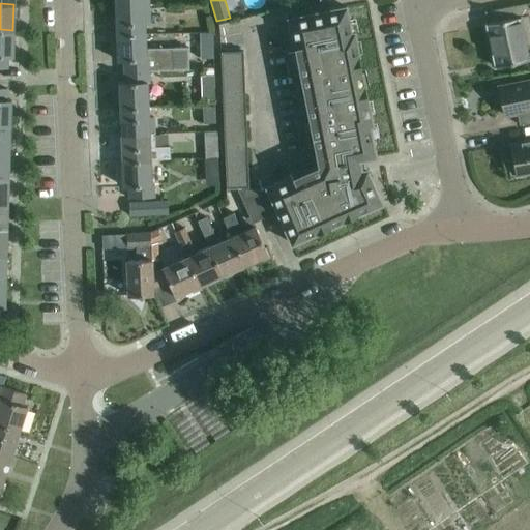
[(494,66),(529,59),(526,45),(529,43),(529,24),(526,3),(490,9),(492,21),(486,22),(494,66)]
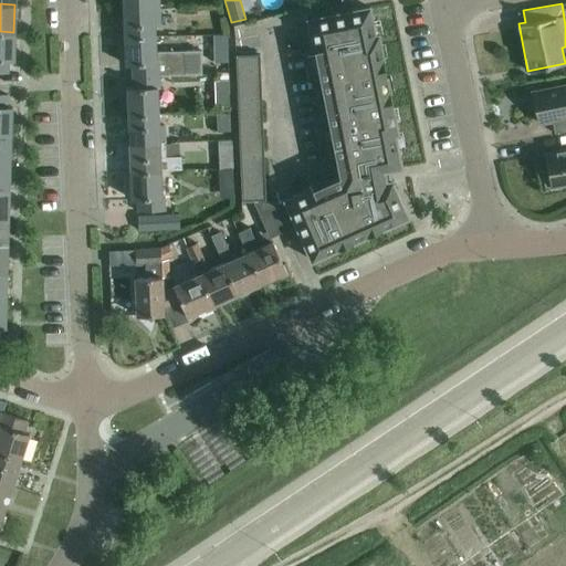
[(374,34),(368,7),(306,19),(313,49),(323,46),(348,176),(346,176),(343,181),(343,184),(315,197),(311,187),(283,199),(311,260),(407,217),(390,180),(385,181),(383,170),(400,166),(394,134),(397,133),(377,34),(374,34)]
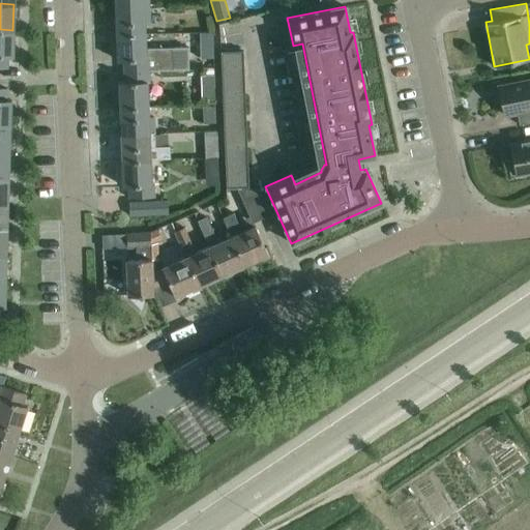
[(116,34),(143,33),(143,23),(149,23),(148,7),(115,8),(116,34)]
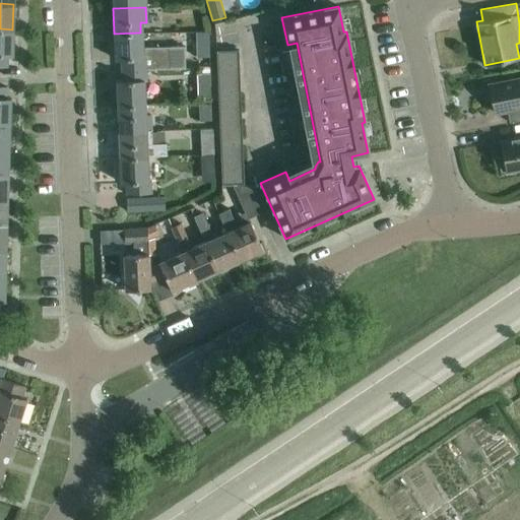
[(12,55),(12,29),(0,28),(0,66),(6,66),(7,63),(5,63),(5,65),(2,65),(2,55),(12,55)]
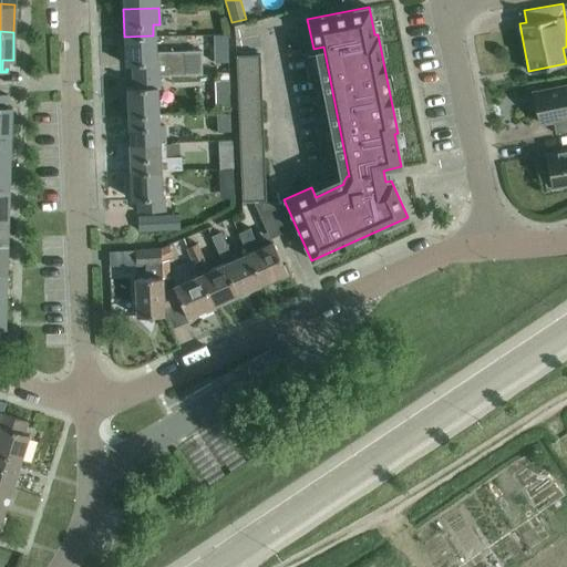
[(213,62),(227,62),(227,34),(213,34),(213,62)]
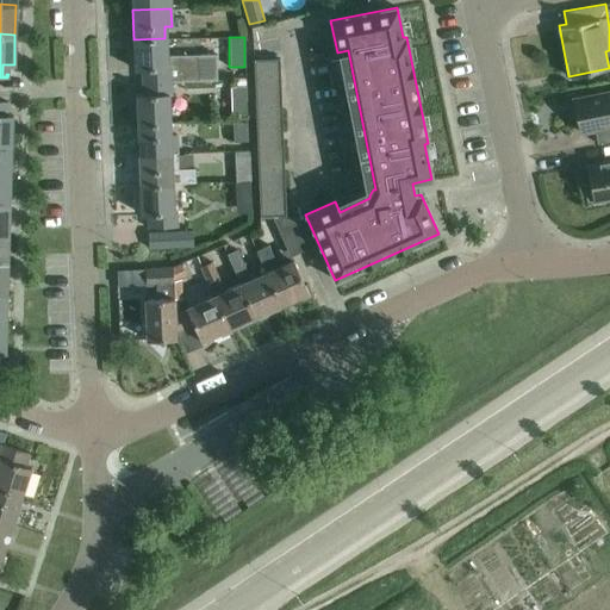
[(166,56),(165,38),(134,39),(135,69),(147,69),(147,81),(169,81),(216,79),(215,54),(166,56)]
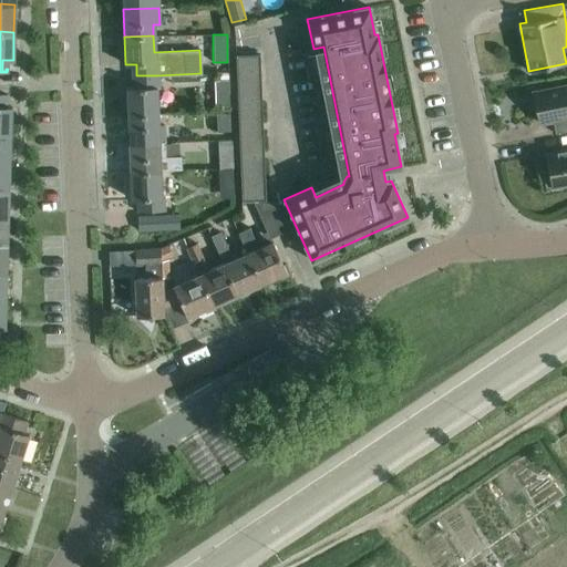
[(237,84),(261,83),(260,53),(236,54),(237,84)]
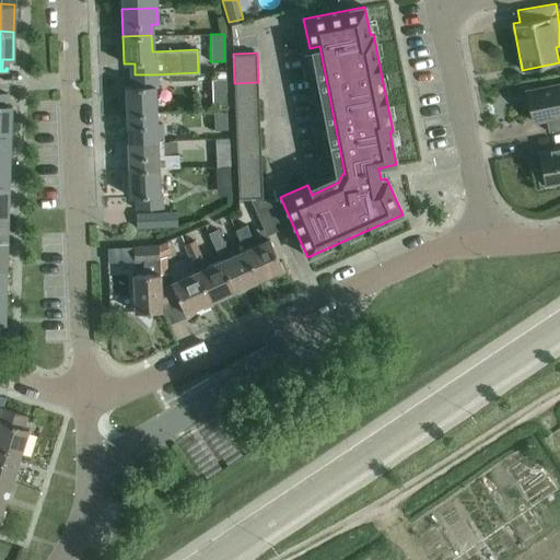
[(126,114),(154,113),(153,86),(155,86),(155,74),(135,74),(136,86),(125,86),(126,114)]
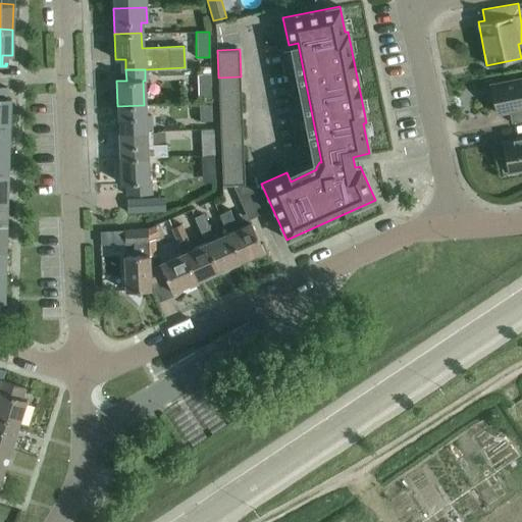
[(242,103),(241,76),(218,77),(219,104),(242,103)]
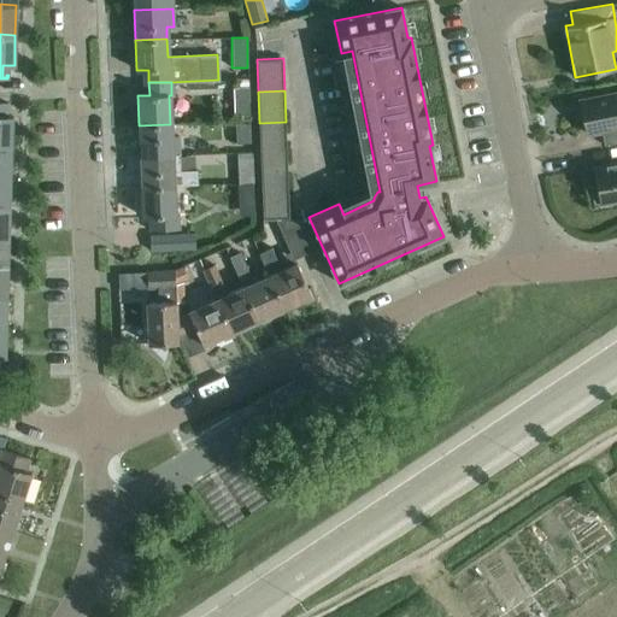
[(616,92),(580,100),(587,134),(600,130),(604,145),(616,141),(616,92)]
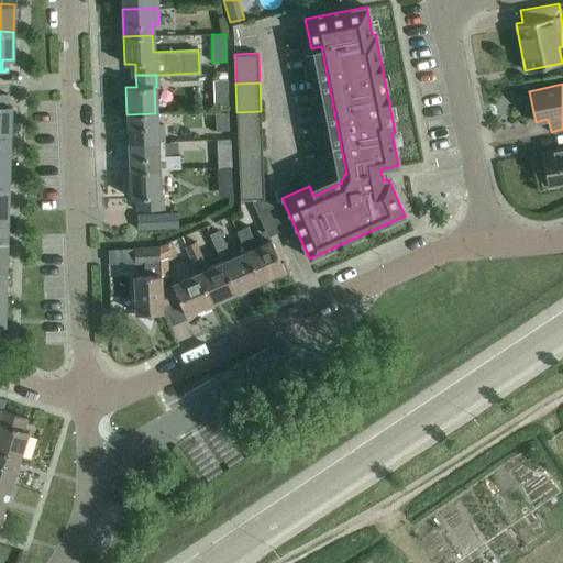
[(227,88),(212,88),(213,109),(228,108),(227,88)]
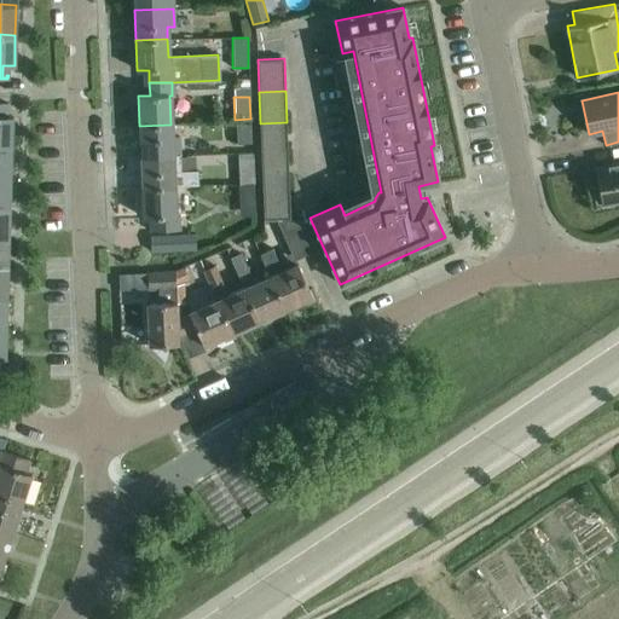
[(6,106),(7,103),(0,102),(0,145),(11,146),(12,116),(0,116),(1,104),(5,104),(5,106),(6,106)]
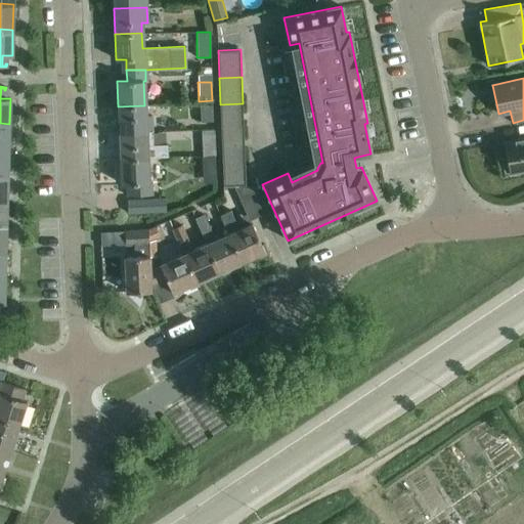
[(200,123),(213,122),(212,103),(199,104),(200,123)]
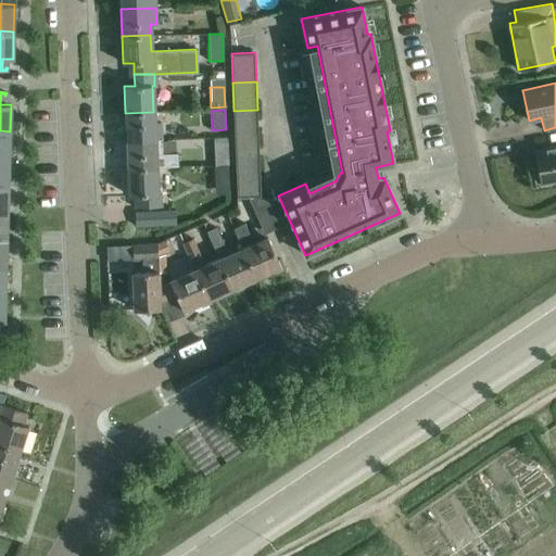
[(235,139),(258,138),(257,110),(234,111),(235,139)]
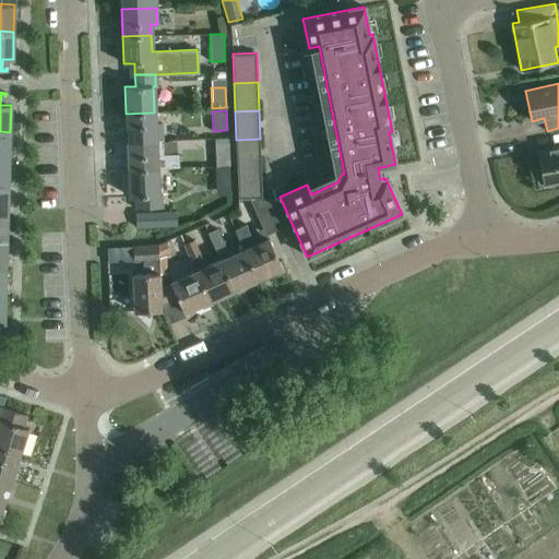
[(155,123),(154,113),(126,114),(127,141),(162,140),(162,122),(155,123)]
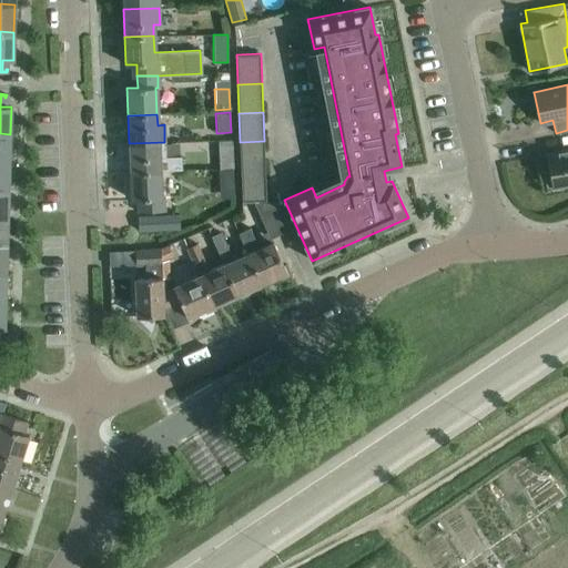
[(0,161),(9,162),(10,134),(0,133),(0,161)]
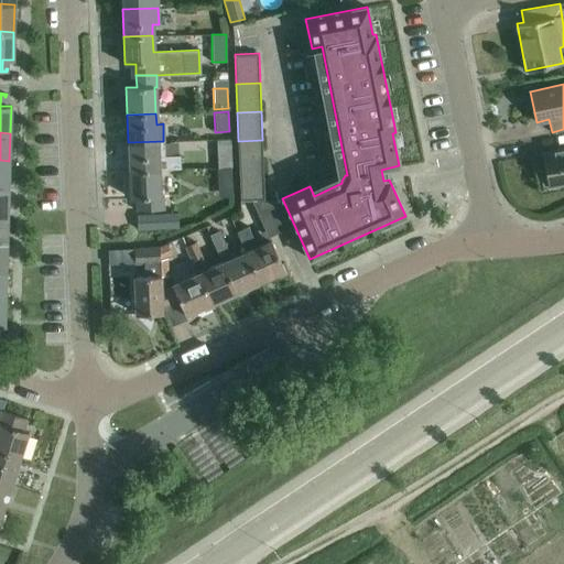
[(263,170),(262,140),(238,141),(239,171),(263,170)]
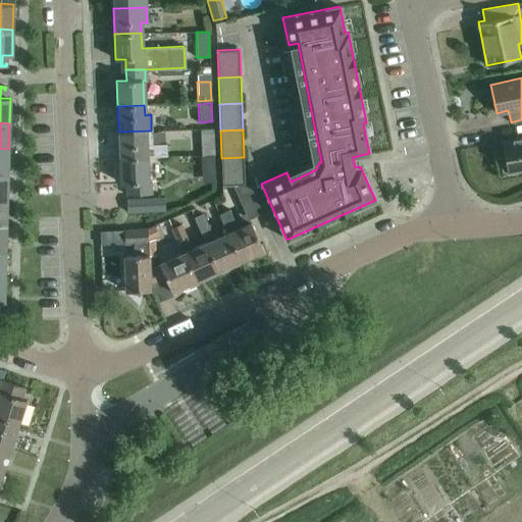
[(152,144),(151,131),(118,132),(119,157),(147,156),(147,157),(167,156),(166,143),(152,144)]
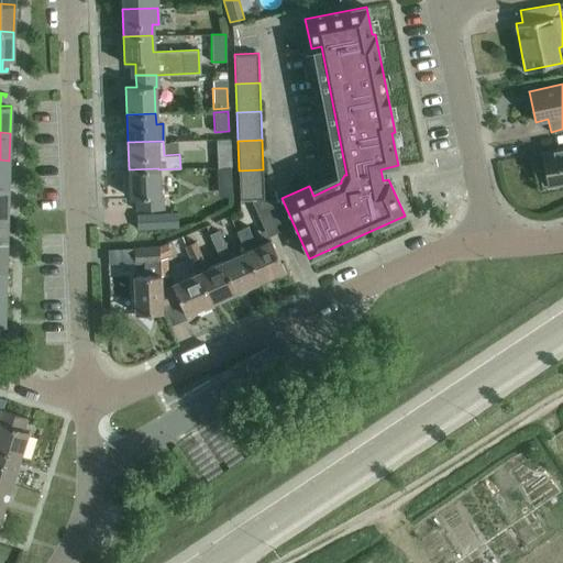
[(230,145),(216,146),(217,168),(231,167),(232,167),(230,145)]
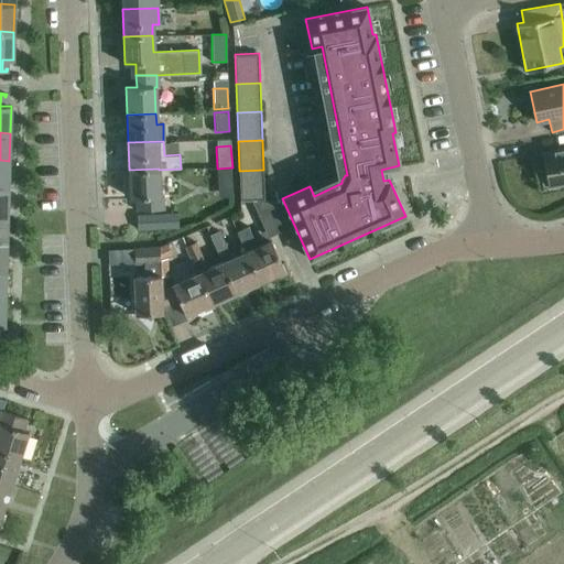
[(563,148),(541,153),(544,169),(541,170),(543,183),(548,183),(548,185),(563,182),(563,148)]
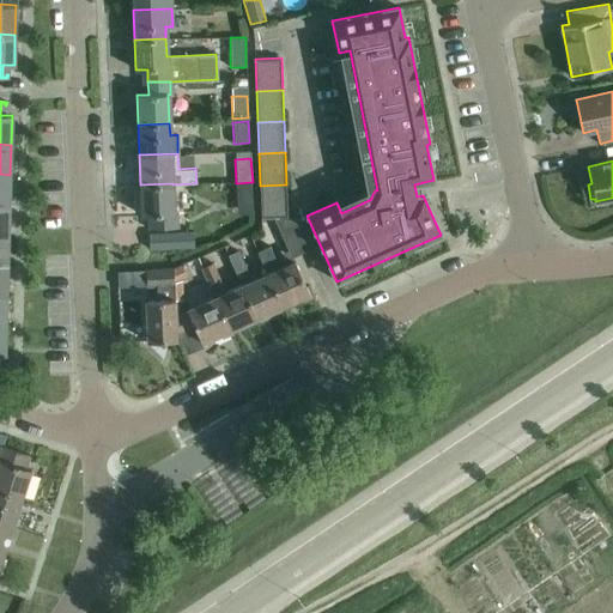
[(0,204),(10,205),(10,175),(0,174),(0,204)]
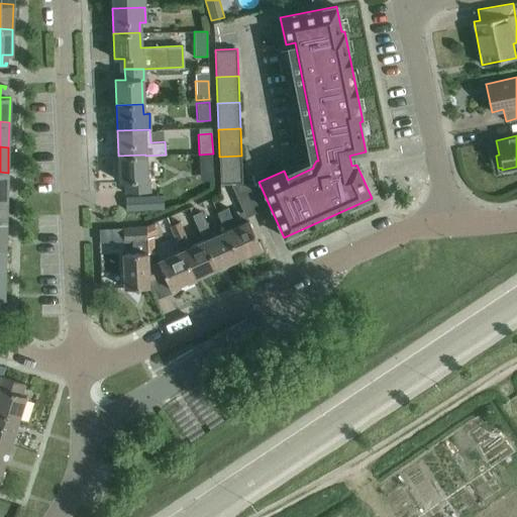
[(146,180),(145,156),(145,154),(118,156),(119,182),(124,182),(125,193),(149,192),(148,180),(146,180)]
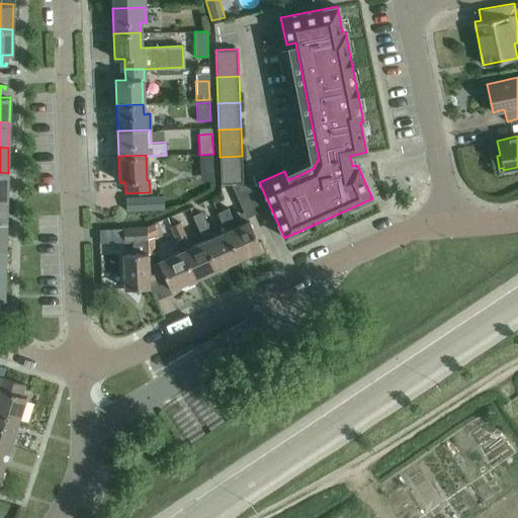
[(242,156),(220,157),(221,183),(243,182),(242,156)]
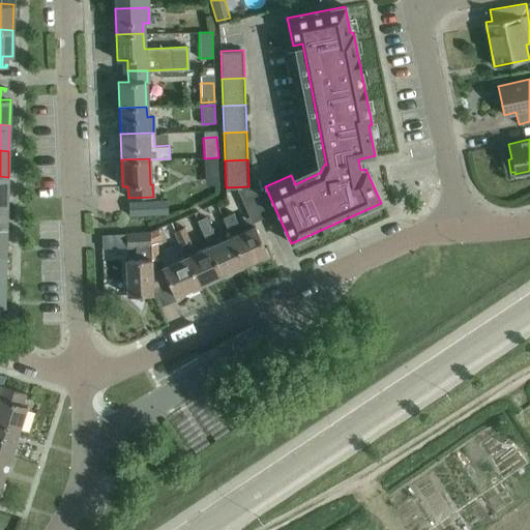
[(254,188),(237,189),(248,215),(252,223),(253,223),(253,222),(262,217),(266,216),(265,214),(254,188)]
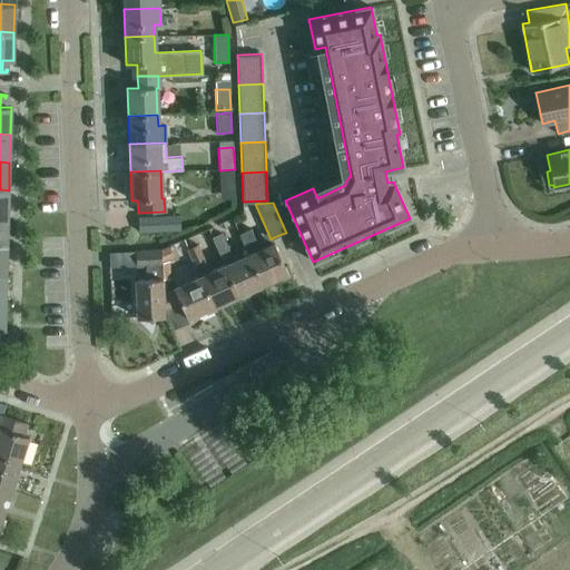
[(138,231),(180,229),(180,216),(137,217),(138,231)]
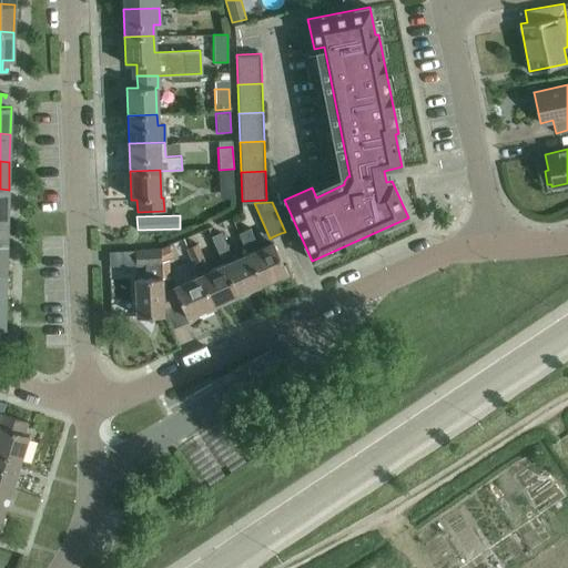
[(249,229),(237,234),(246,254),(247,253),(261,283),(280,275),(281,277),(290,273),(285,264),(283,265),(273,242),(257,249),(249,229)]
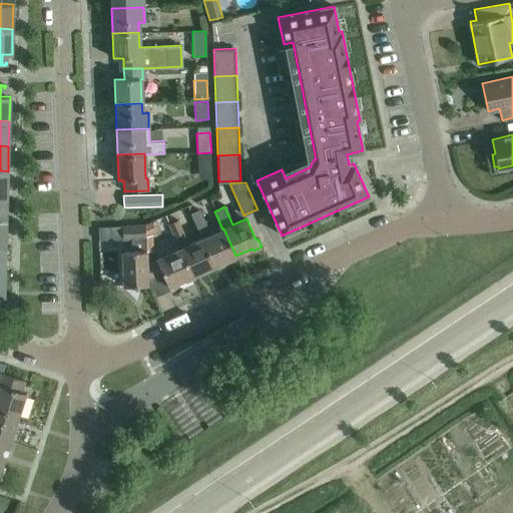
[(201,238),(213,266),(235,255),(223,228),(222,229),(209,234),(198,210),(190,214),(201,238)]
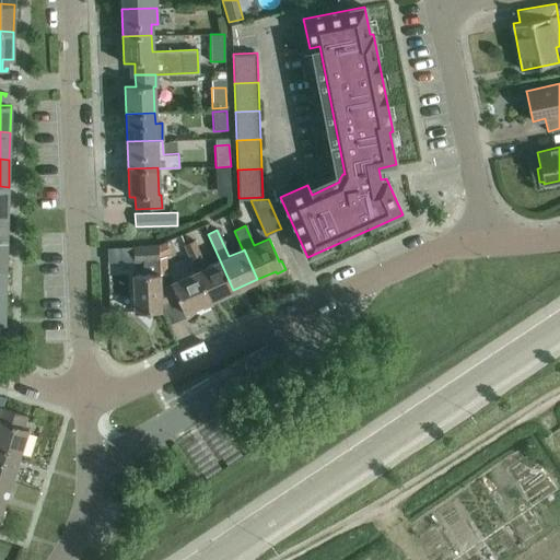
[(233,290),(220,260),(206,267),(200,255),(201,254),(195,240),(184,245),(190,259),(197,271),(196,271),(209,301),(219,296),(221,301),(235,294),(233,290)]
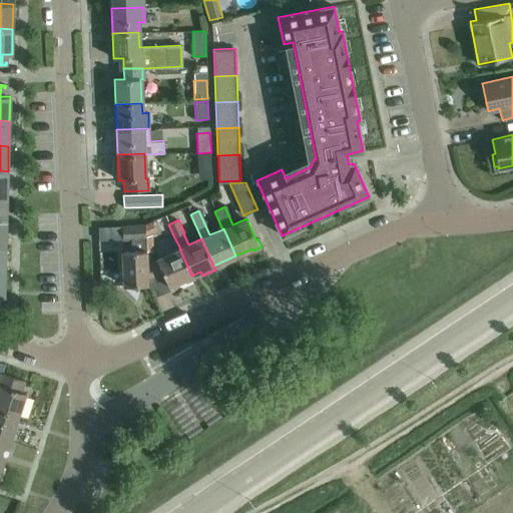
[(145,235),(155,231),(151,221),(145,224),(144,224),(145,235)]
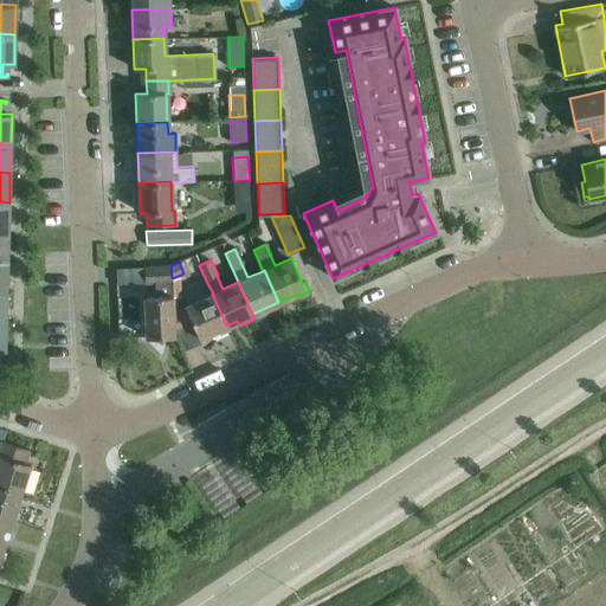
[(173,315),(172,278),(171,265),(143,266),(144,283),(154,283),(154,297),(143,297),(146,337),(174,336),(174,329),(173,315)]
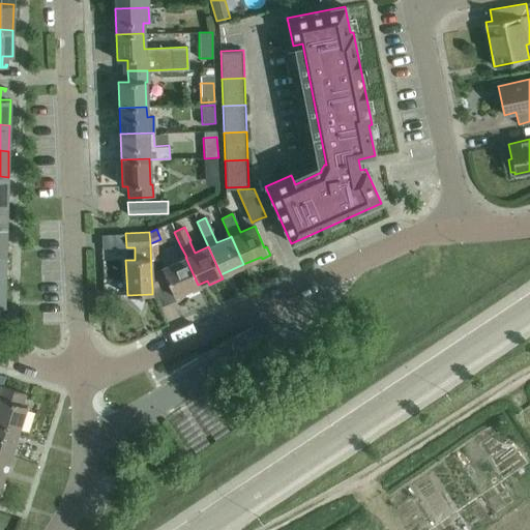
[(198,285),(185,257),(160,268),(162,270),(151,275),(152,288),(168,281),(174,295),(184,291),(186,295),(199,289),(198,285)]
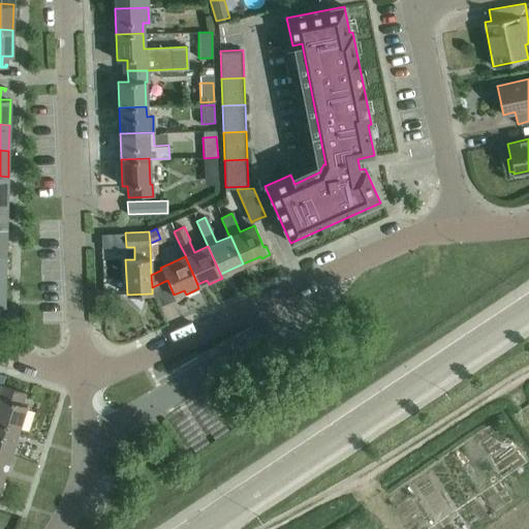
[(0,423),(19,430),(26,405),(22,403),(25,393),(2,384),(4,375),(0,373),(0,423)]
